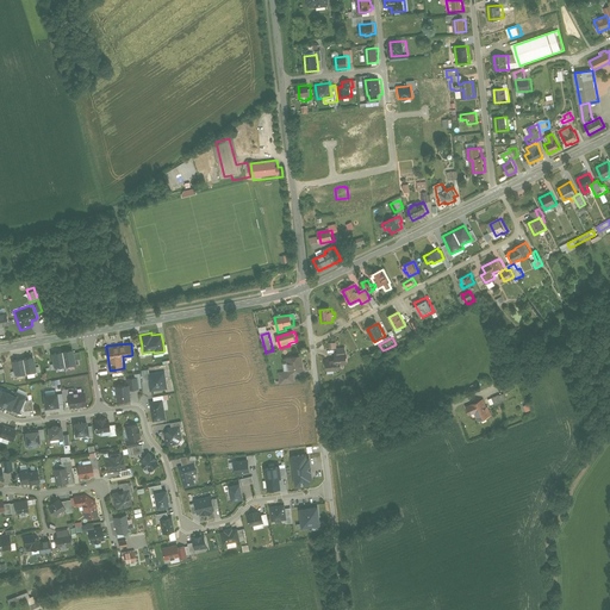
[(73,347),(51,350),(54,362),(55,367),(76,363),(75,359),(74,352),(73,347)]
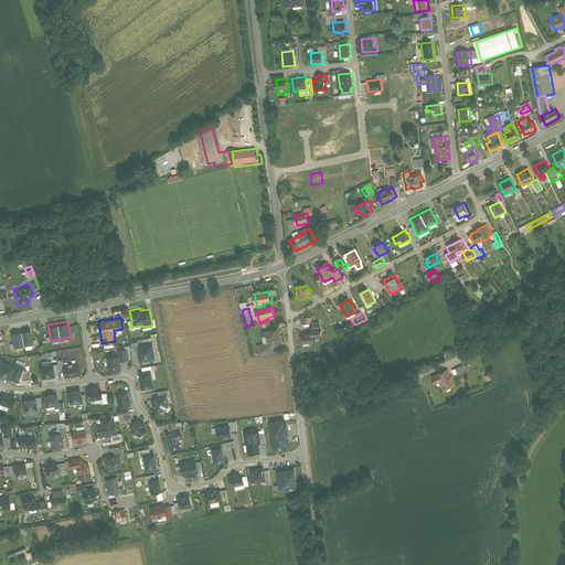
[(305,332),(305,333),(304,333),(305,345),(318,344),(317,342),(319,342),(319,339),(323,339),(321,327),(320,323),(313,323),(313,324),(313,328),(311,328),(311,333),(310,333),(310,332),(305,332)]
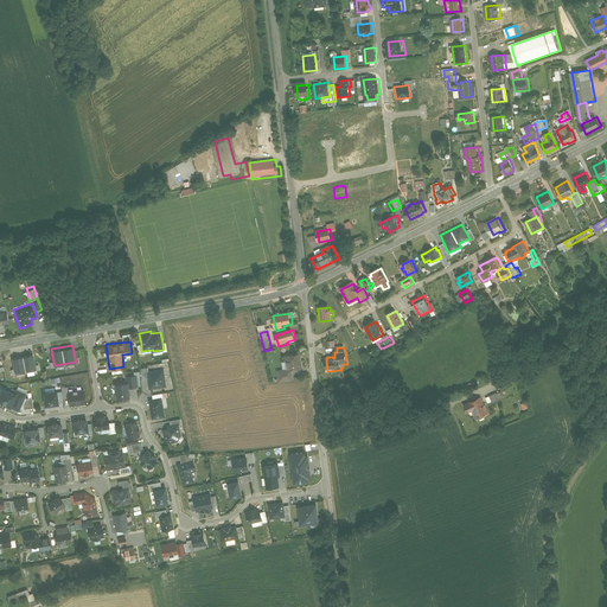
[(33,351),(12,355),(14,368),(14,371),(36,368),(36,364),(33,351)]
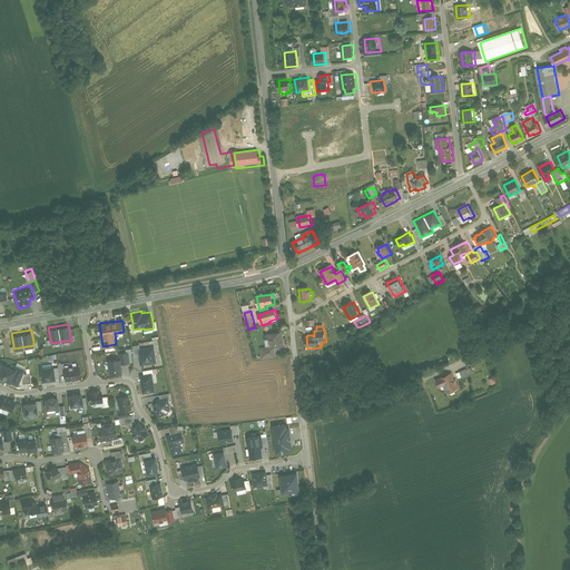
[(268,335),(271,347),(262,349),(263,361),(276,359),(275,349),(285,347),(283,333),(268,335)]
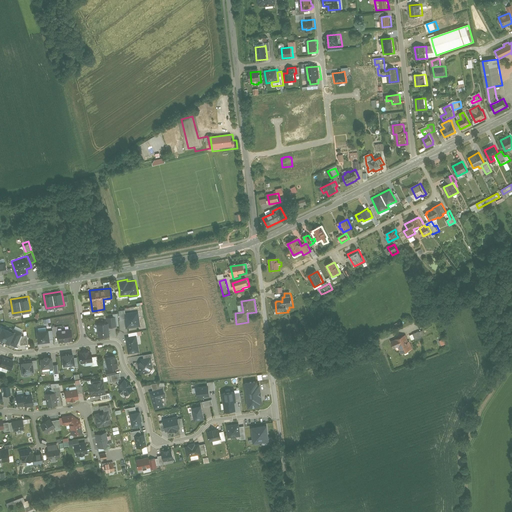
[(125,318),(126,327),(141,325),(138,310),(125,312),(124,312),(125,318)]
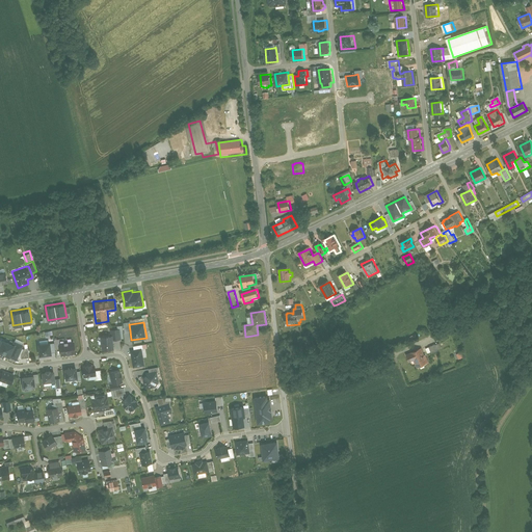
[(111,328),(111,335),(112,334),(113,339),(120,338),(120,328),(111,328)]
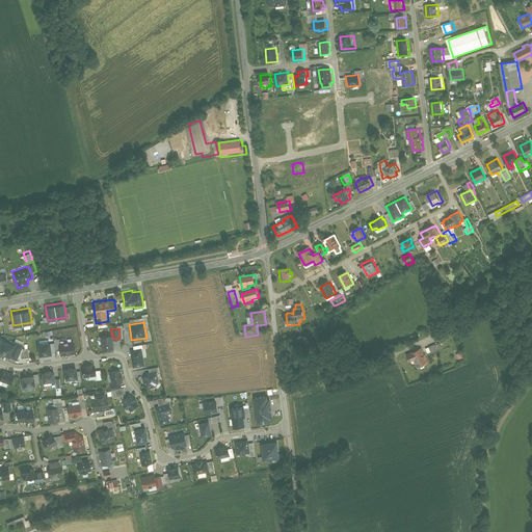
[(420,338),(422,342),(429,339),(426,331),(418,335),(420,338)]
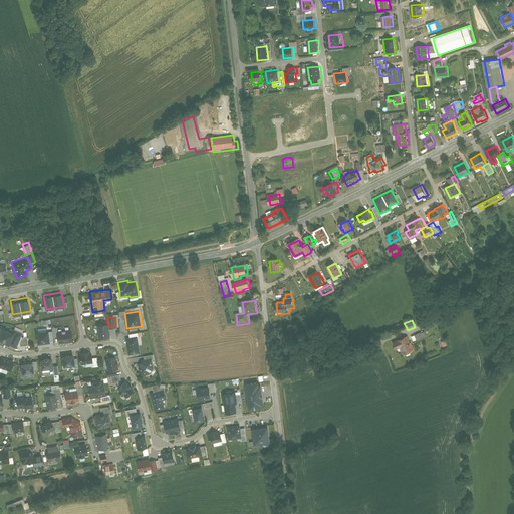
[(107,323),(97,323),(98,337),(109,336),(109,327),(108,322),(107,323)]
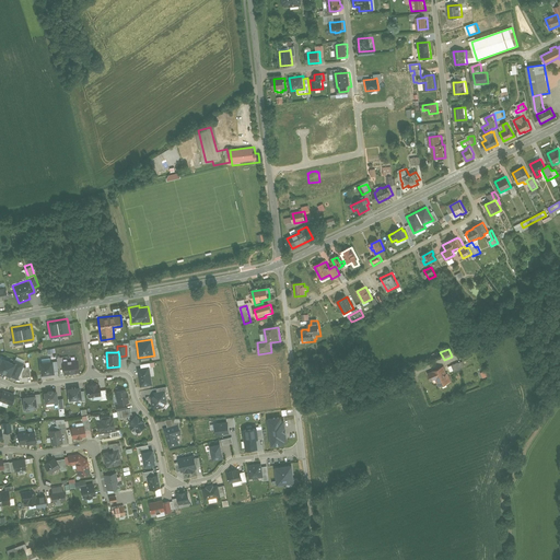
[(3,357),(0,364),(0,370),(11,375),(11,376),(18,380),(22,371),(23,368),(25,363),(15,359),(14,362),(3,357)]
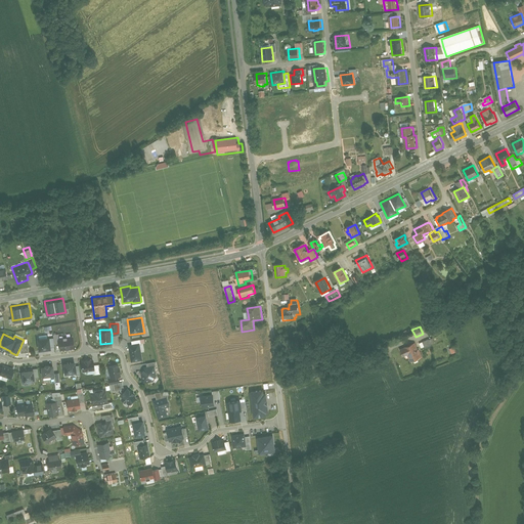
[(38,337),(39,349),(51,348),(51,346),(49,338),(49,336),(38,337)]
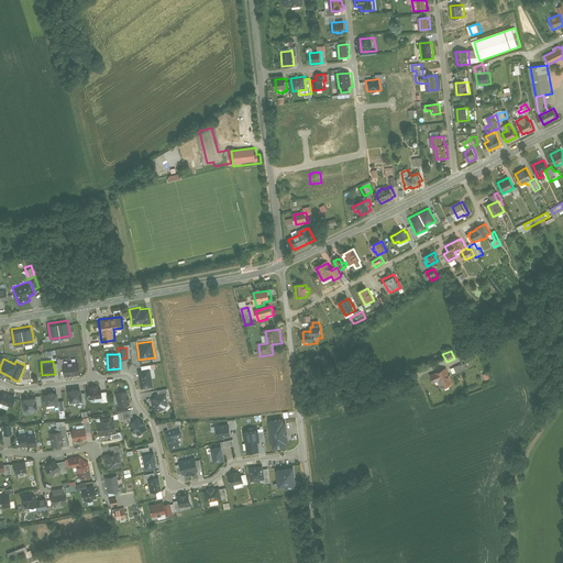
[(79,374),(78,361),(63,362),(64,366),(65,375),(79,374)]
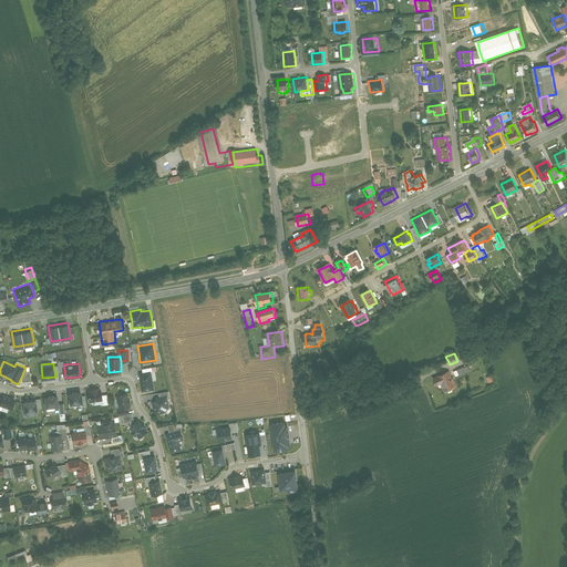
[(466,368),(455,372),(457,378),(461,377),(462,379),(470,377),(470,375),(473,374),(471,367),(466,369),(466,368)]
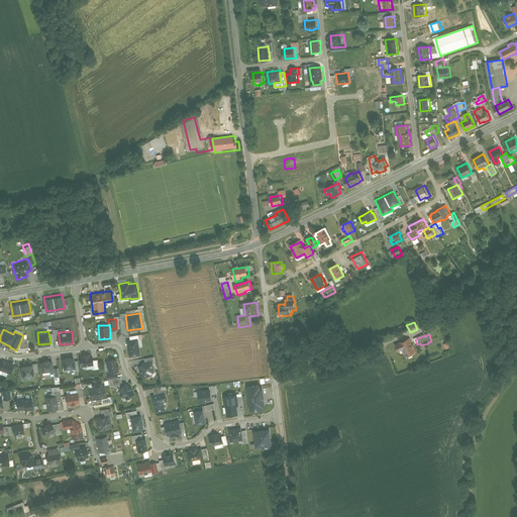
[(126,339),(129,356),(141,354),(138,337),(130,338),(126,339)]
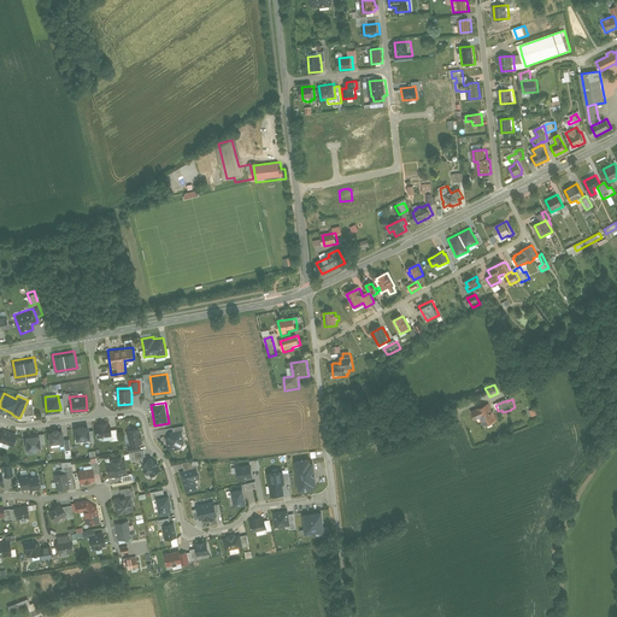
[(491,404),(472,411),(476,419),(481,418),(485,427),(499,421),(495,411),(494,412),(491,404)]
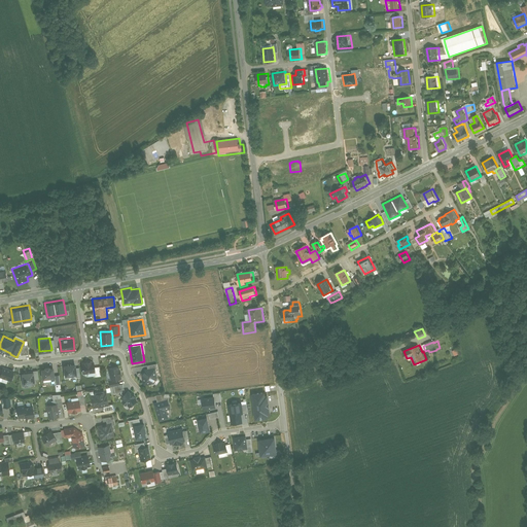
[(64,363),(65,375),(76,374),(77,374),(76,367),(76,361),(64,363)]
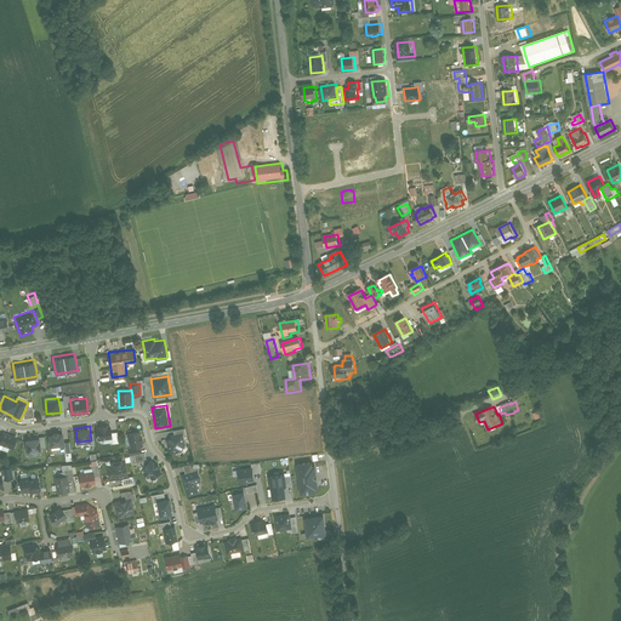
[(112,426),(97,428),(98,440),(113,438),(112,433),(112,426)]
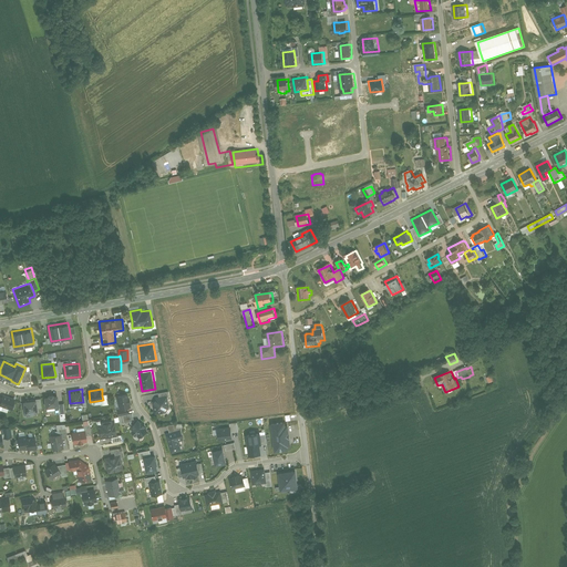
[(116,395),(120,408),(131,405),(127,392),(116,395)]
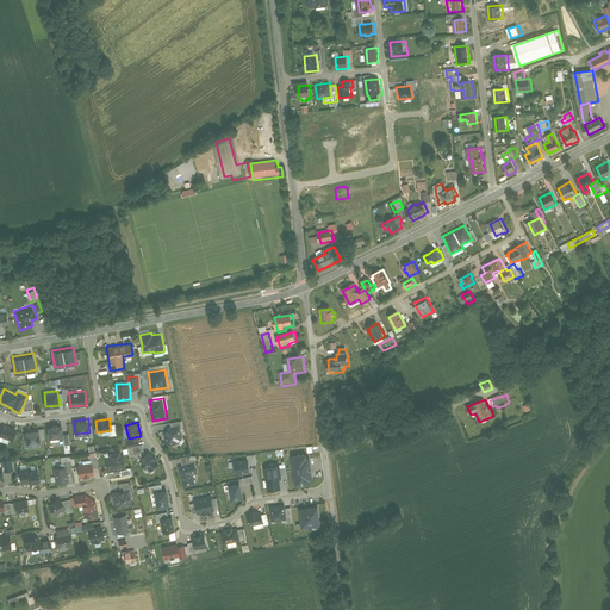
[(2,427),(0,433),(0,435),(12,440),(17,428),(4,423),(2,427)]
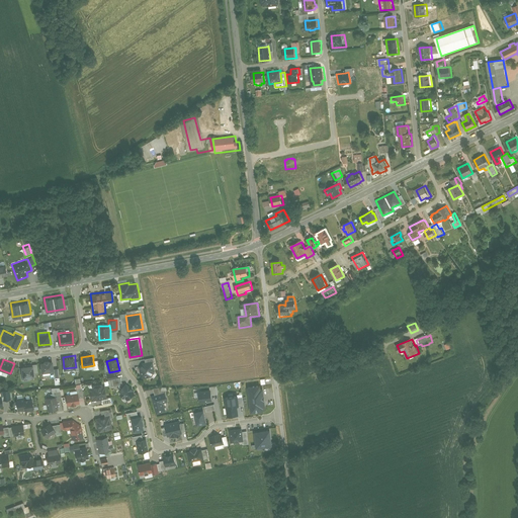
[(53,359),(40,361),(41,371),(50,370),(54,369),(54,368),(53,359)]
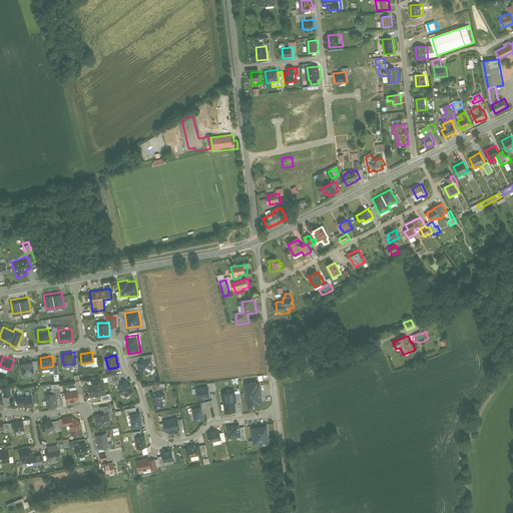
[(138,363),(139,373),(150,371),(153,367),(151,357),(144,358),(141,358),(138,363)]
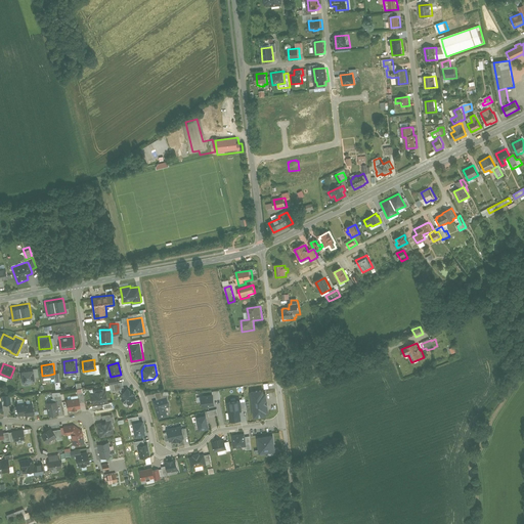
[(34,367),(22,368),(23,381),(35,379),(35,377),(34,367)]
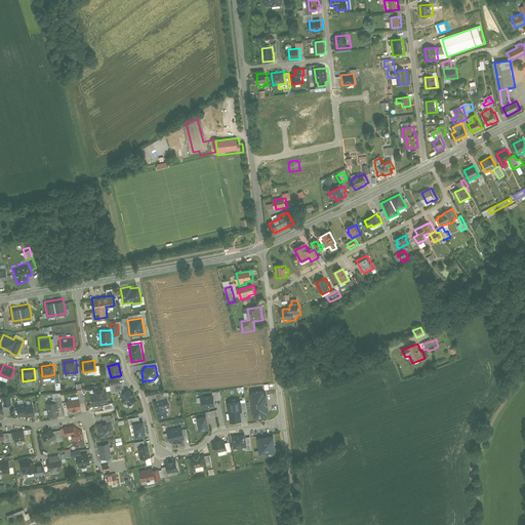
[(54,374),(50,375),(51,382),(61,381),(58,372),(54,373),(54,374)]
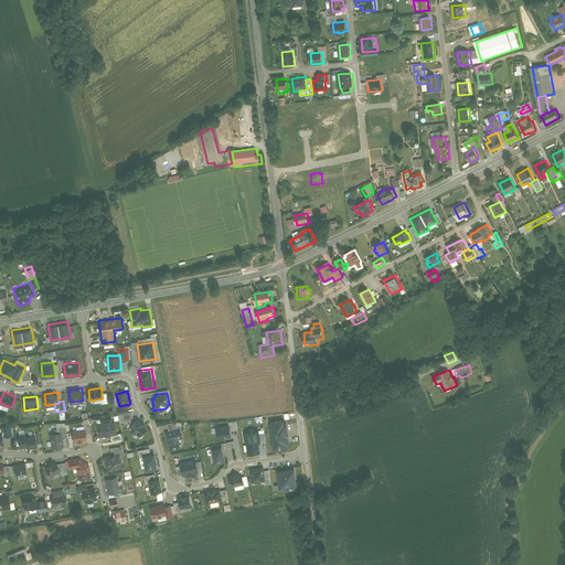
[(128,411),(121,412),(123,419),(134,417),(132,411),(128,411)]
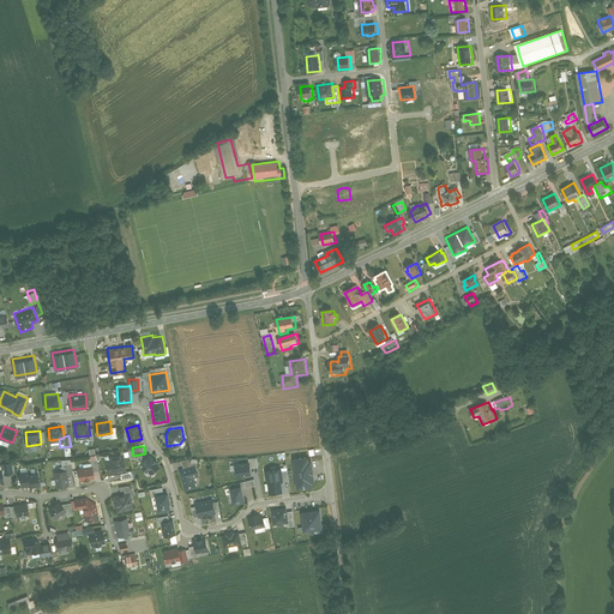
[(106,458),(108,473),(121,471),(126,470),(124,456),(121,456),(121,452),(109,455),(110,458),(106,458)]
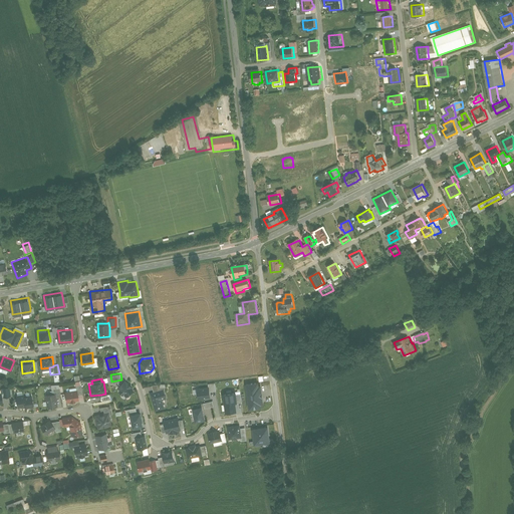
[(118,384),(127,396),(135,390),(125,378),(118,384)]
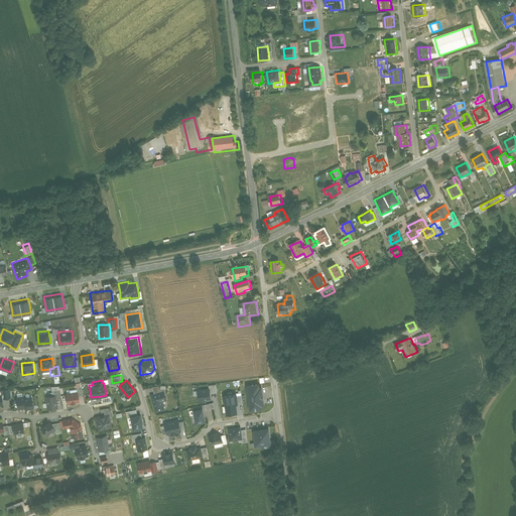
[(261,383),(248,384),(251,409),(264,407),(263,404),(266,404),(264,385),(261,385),(261,383)]
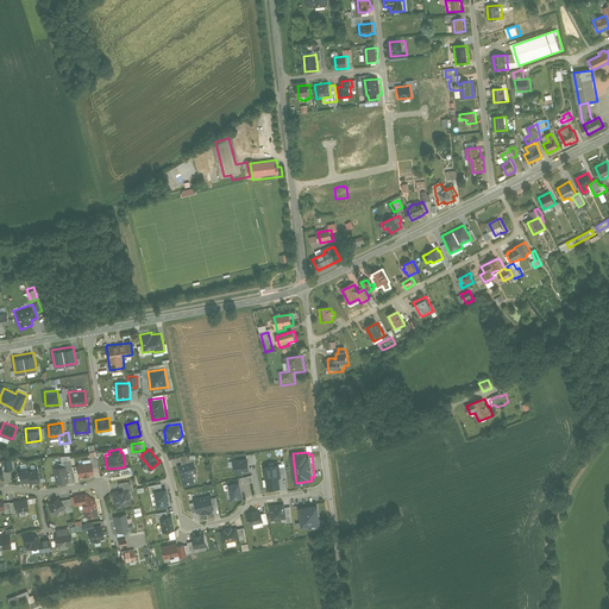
[(181,456),(183,464),(195,460),(196,460),(196,458),(192,457),(192,454),(181,456)]
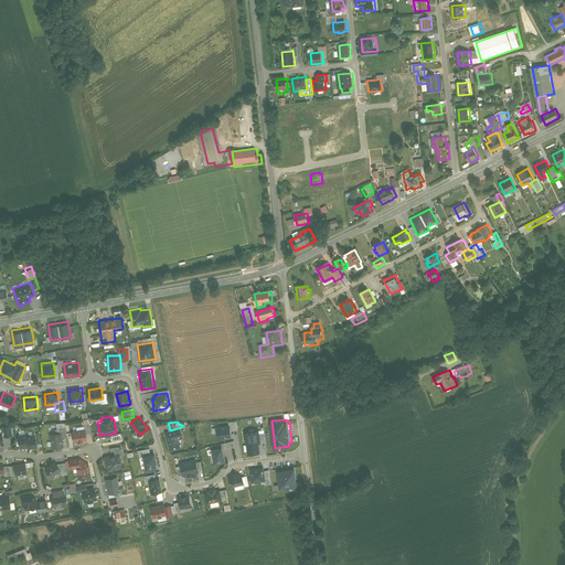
[(2,430),(3,437),(12,436),(10,425),(2,426),(2,430)]
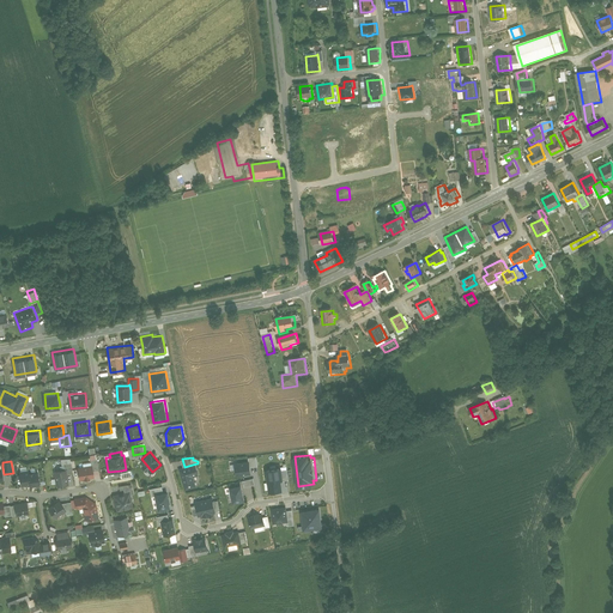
[(250,461),(236,462),(237,474),(252,472),(252,466),(250,461)]
